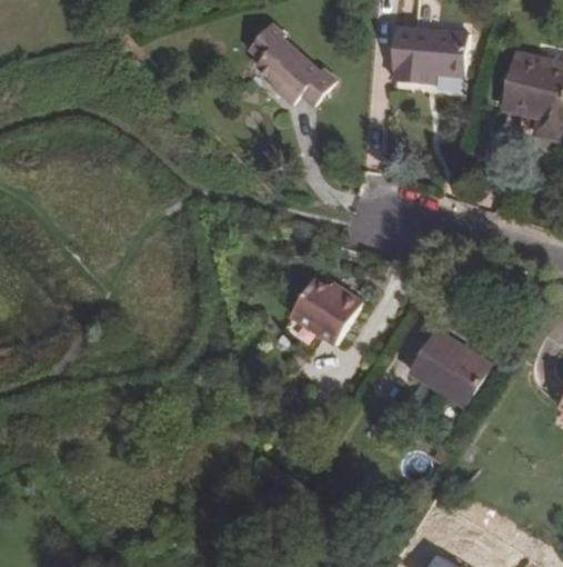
[(245,48),(258,59),(253,63),(279,87),(274,90),(290,105),(299,96),(311,107),(335,80),(320,67),(317,70),(281,38),(283,35),(269,21),(245,48)]
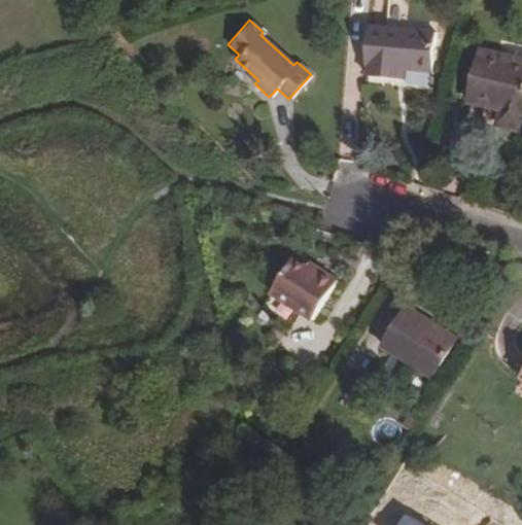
[(403,68),(429,71),(433,30),(366,25),(362,65),(364,66),(363,74),(396,76),(397,68),(403,68)]
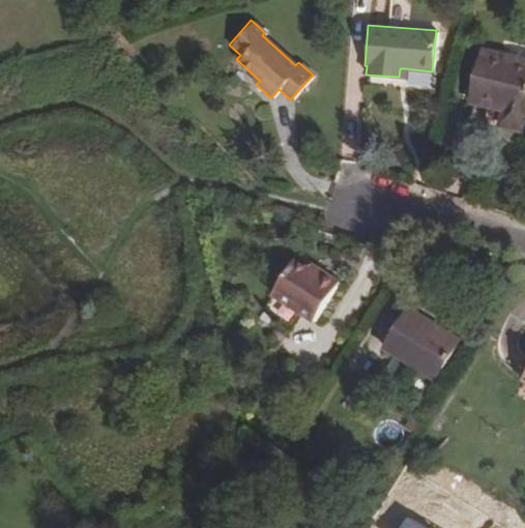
[(524,101),(524,58),(479,48),(466,101),(499,109),(496,123),(519,129),(524,101)]
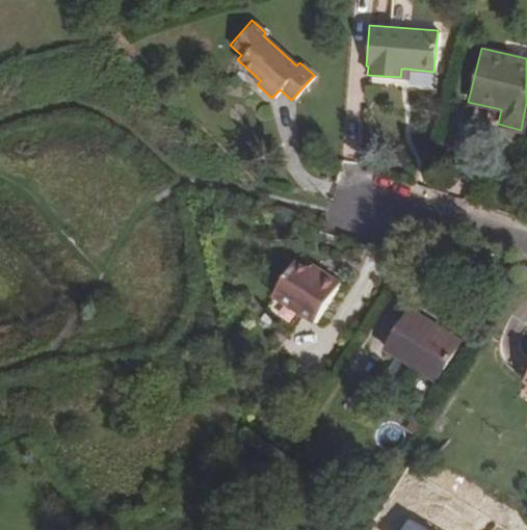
[(261,81),(254,75),(251,78),(257,84),(261,81)]
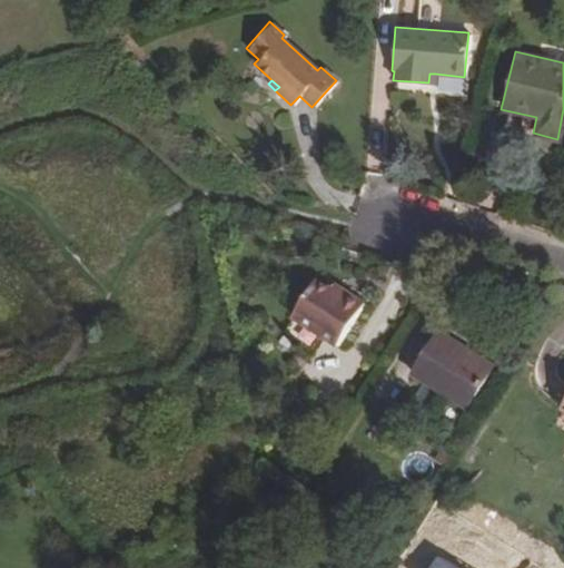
[(333,344),(359,302),(340,291),(337,296),(310,280),(279,331),(307,348),(316,333),(333,344)]
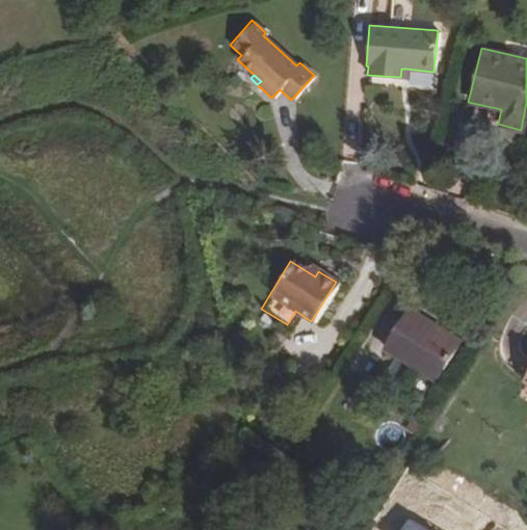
[(381,347),(435,380),(458,341),(406,308),(381,347)]
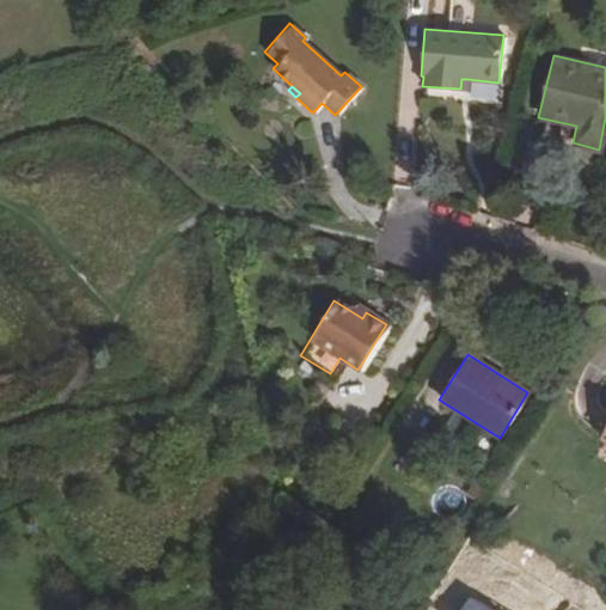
[(490,609),(467,595),(457,609),(490,609)]
